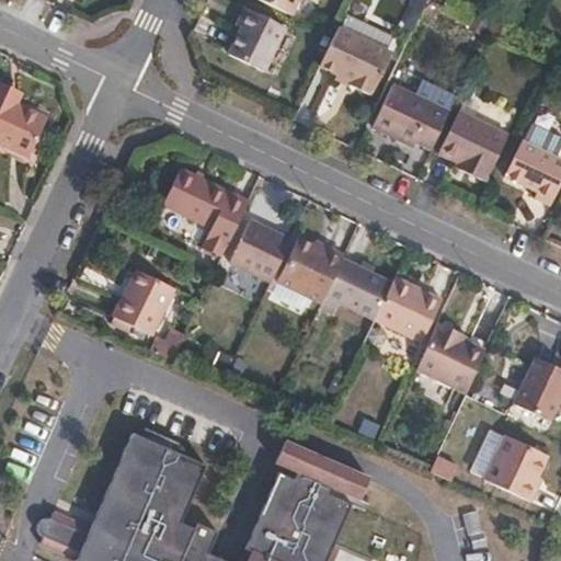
[(262,0),(290,13),(296,0),(262,0)]
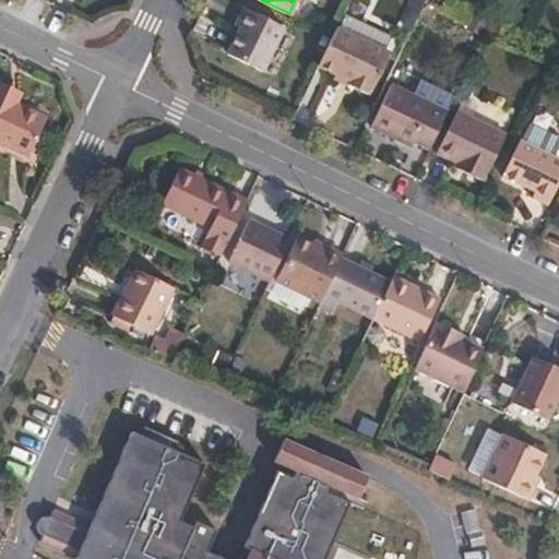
[(347,0),(343,9),(367,20),(376,0),(347,0)]
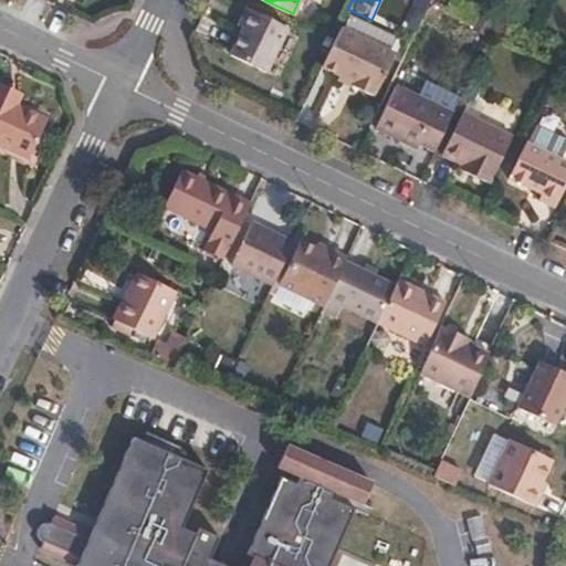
[(287,25),(254,9),(232,54),(266,71),(287,25)]
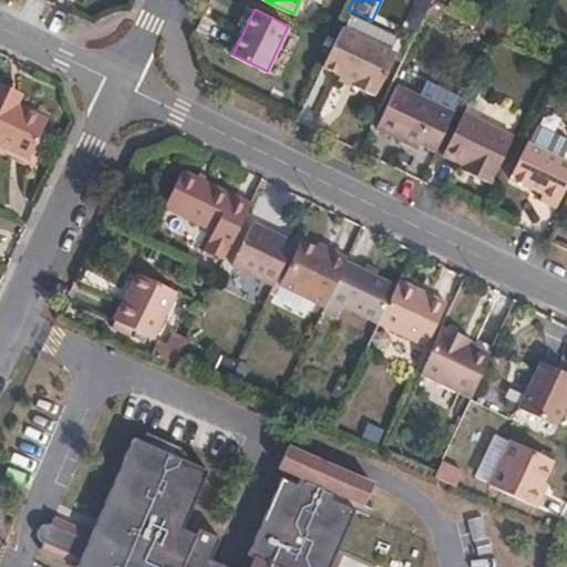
[(393,50),(341,23),(336,34),(325,59),(339,66),(354,74),(351,80),(368,89),(370,84),(375,88),(393,50)]
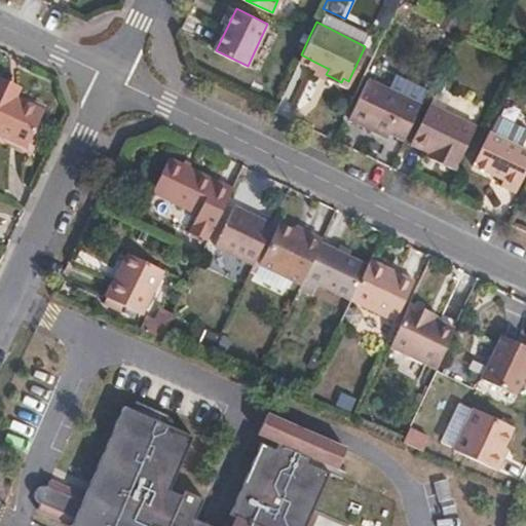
[(329,69),(314,62),(312,68),(326,74),(329,69)]
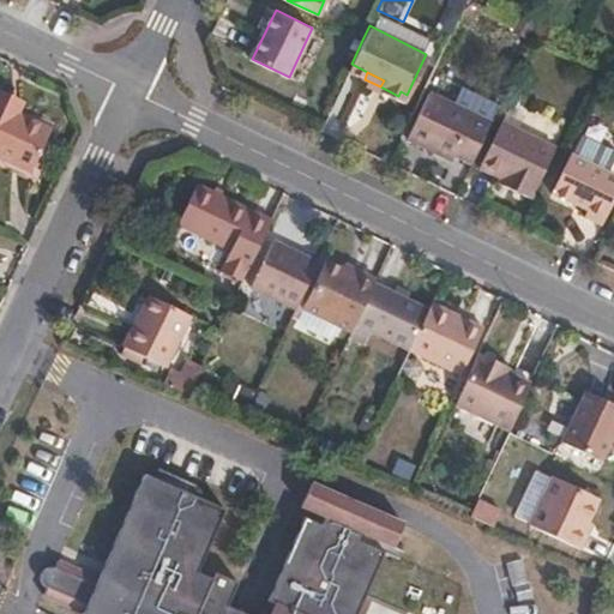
[(474,155),(493,115),(434,89),(413,132),(455,154),(458,148),(474,155)]
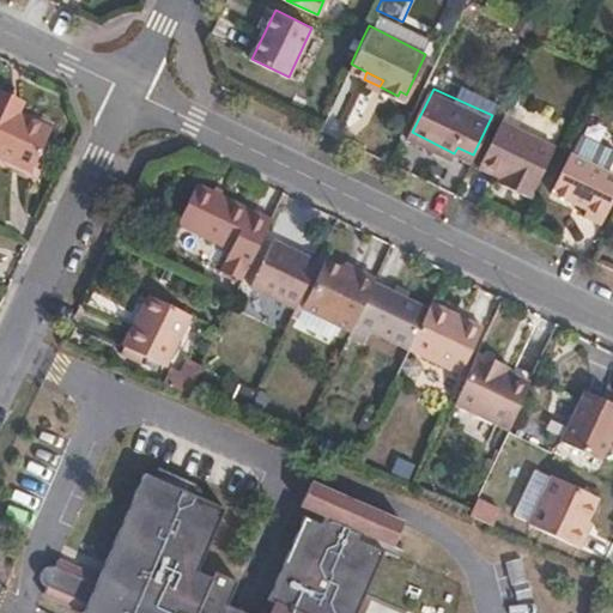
[(6,109),(10,101),(0,95),(0,155),(28,169),(48,128),(14,113),(6,109)]
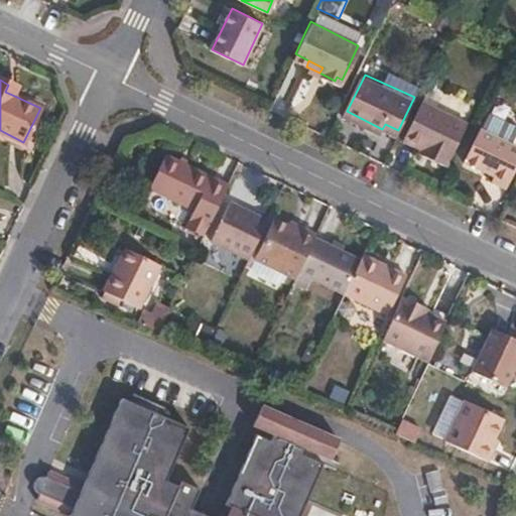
[(16,88),(8,85),(5,92),(12,95),(16,88)]
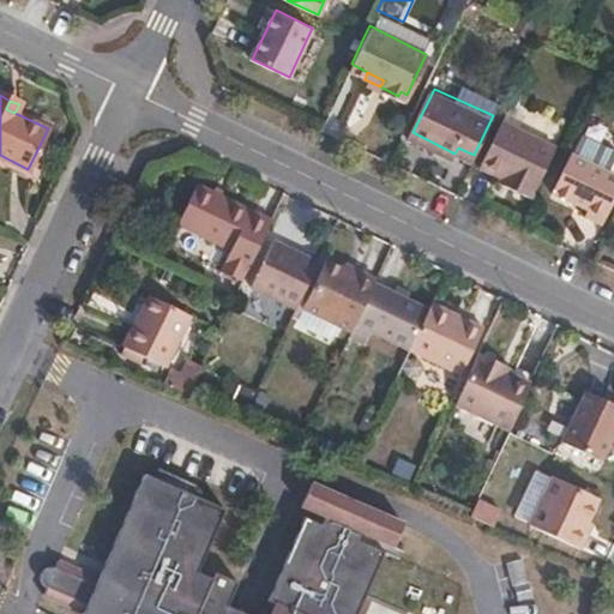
[(511,176),(509,182),(529,192),(554,143),(505,119),(481,162),(501,172),(511,176)]
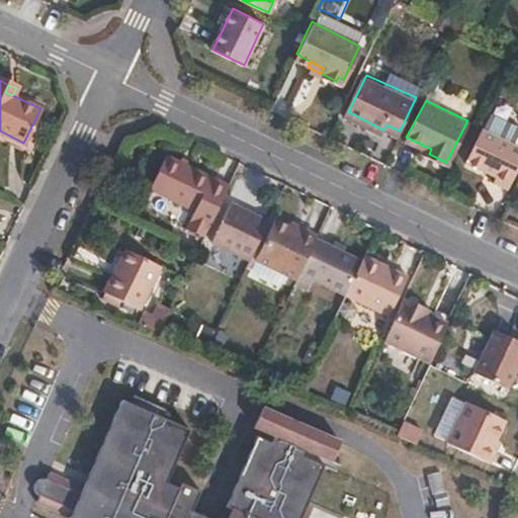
[(483,128),(481,127),(464,161),(495,176),(493,182),(507,188),(517,164),(517,145),(513,143),(517,134),(517,122),(515,121),(512,122),(490,112),(483,128)]
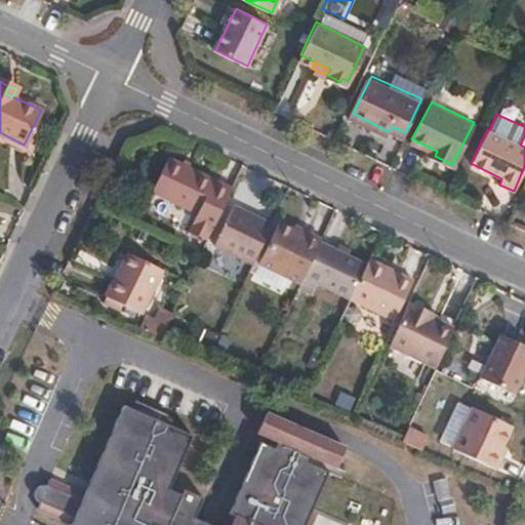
[(427,152),(435,156),(437,151),(429,147),(427,152)]
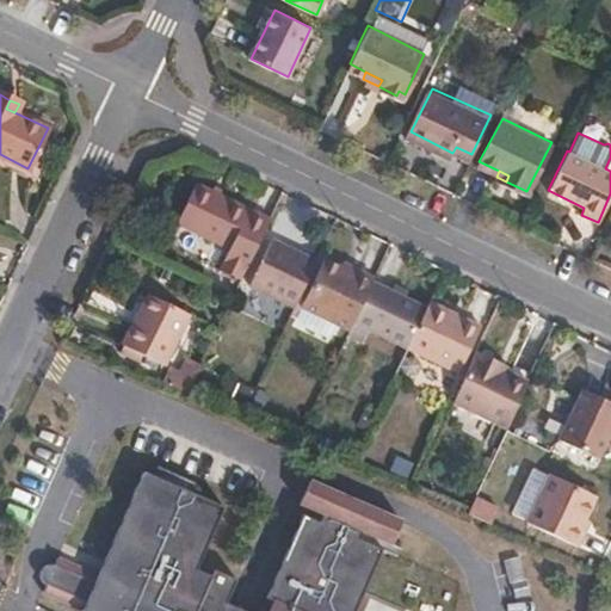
[(240,277),(270,216),(198,181),(178,222),(229,246),(221,266),(240,277)]
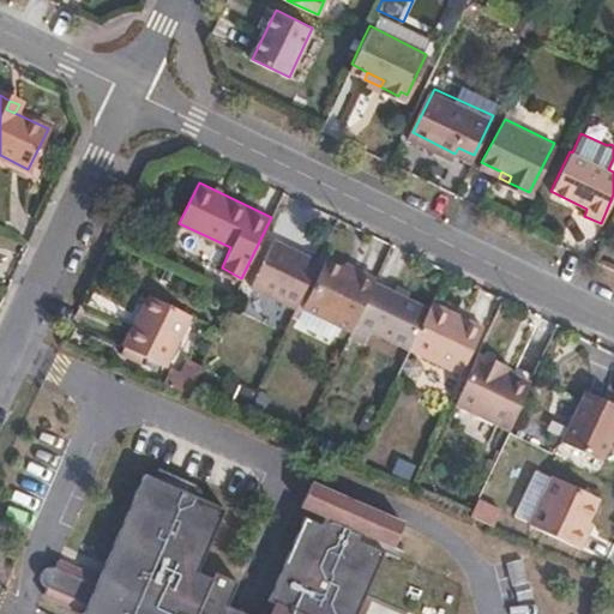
[(295,307),(317,260),(272,239),(248,284),(295,307)]
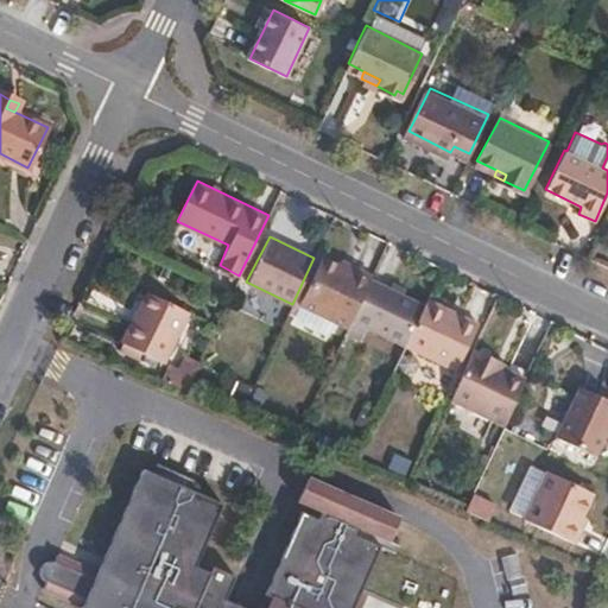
[(368,280),(371,274),(354,266),(352,272),(337,264),(322,258),(298,305),(346,327),(349,320),(368,280)]
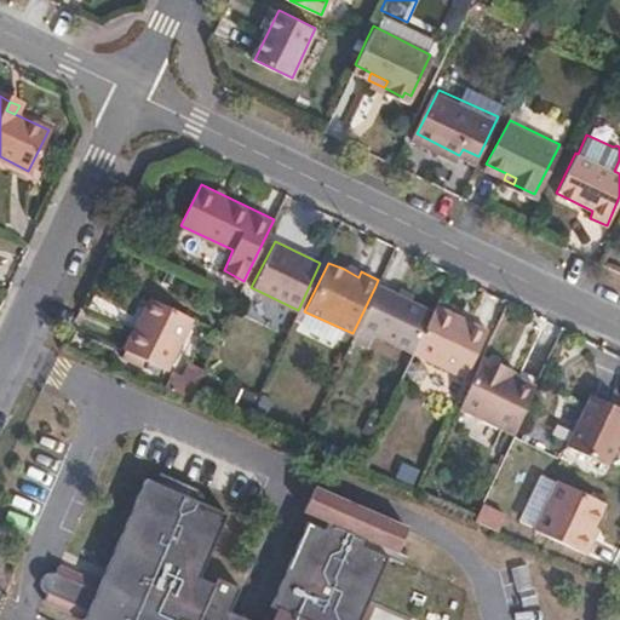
[(359,277),(361,271),(346,265),(344,269),(359,277)]
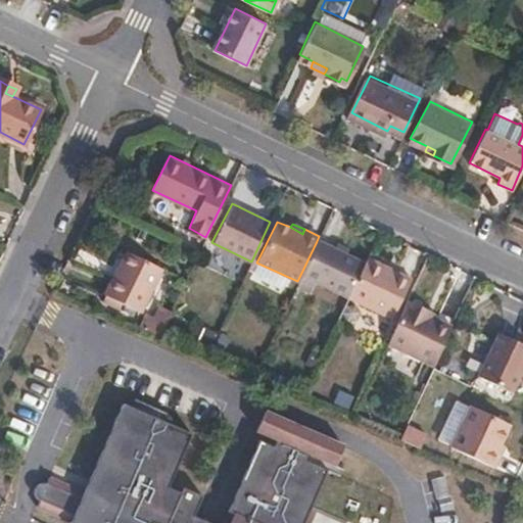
[(347,296),(364,264),(317,241),(300,275),(347,296)]
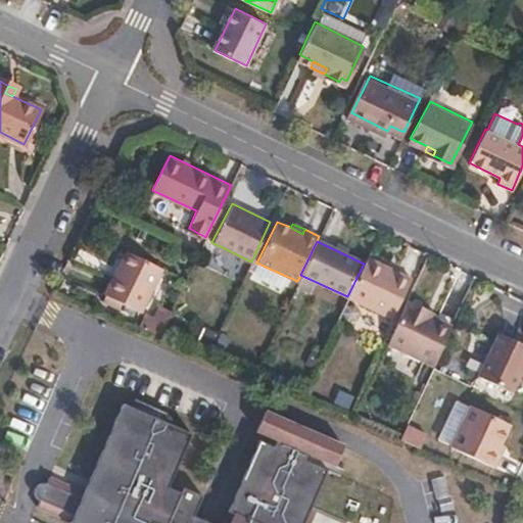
[(127,249),(104,296),(107,297),(120,303),(140,313),(161,267),(127,249)]
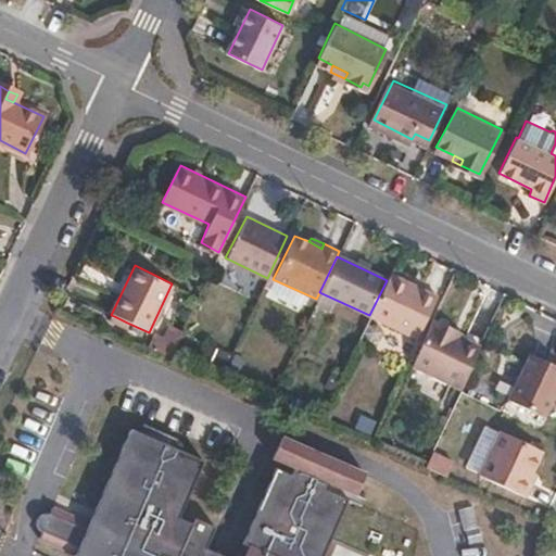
[(434,297),(390,274),(387,280),(369,315),(417,340),(434,297)]
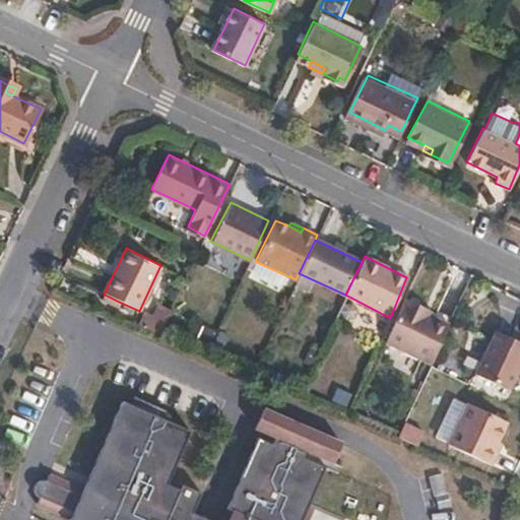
[(107,296),(105,300),(117,306),(119,302),(107,296)]
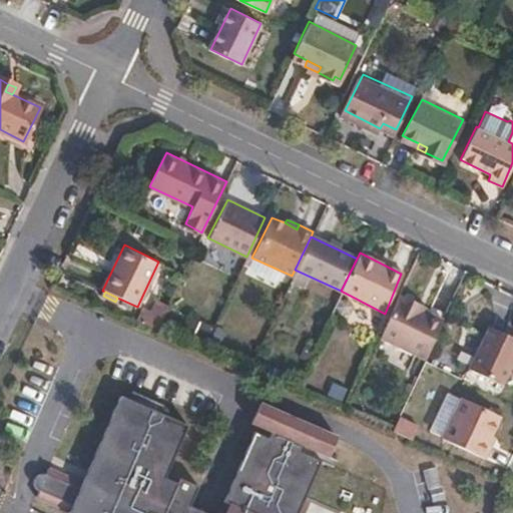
[(427,361),(444,322),(417,309),(419,304),(400,294),(380,338),(427,361)]
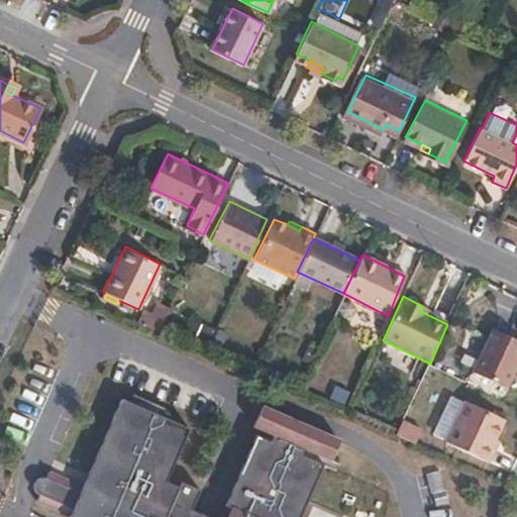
[(153,301),(143,323),(157,328),(167,306),(153,301)]
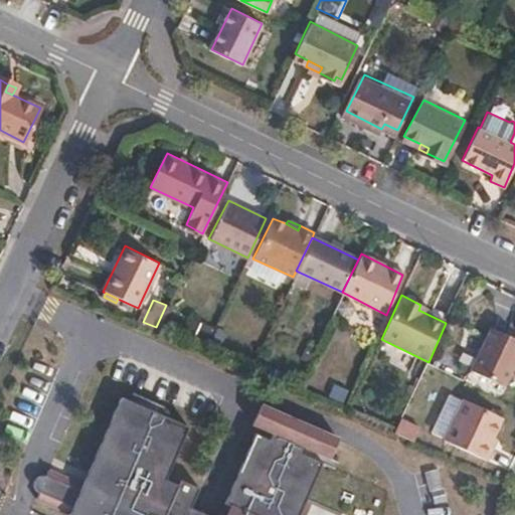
[(514,309),(503,305),(502,304),(484,347),(514,360),(514,309)]
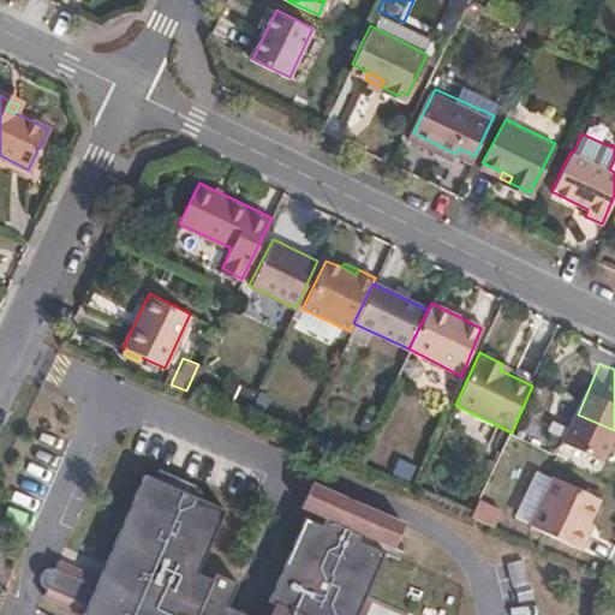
[(533,472),(512,517),(529,524),(549,479),(533,472)]
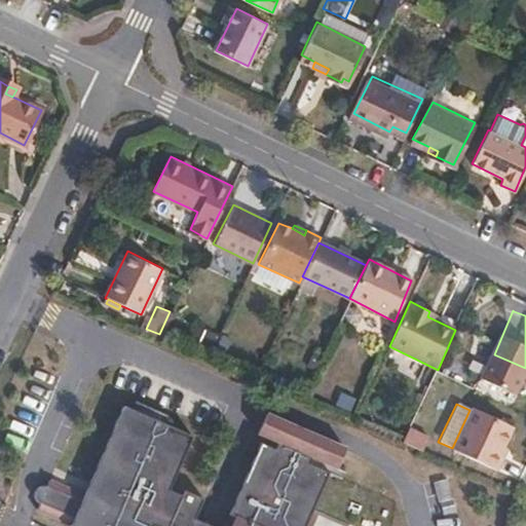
[(302,525),(327,473),(307,463),(310,457),(336,468),(344,449),(313,435),(312,436),(297,428),(297,427),(265,414),(257,434),(262,436),(276,442),(273,449),(259,443),(258,442),(227,514),(236,518),(232,525),(210,525),(200,522),(198,525),(189,525),(193,519),(202,498),(183,490),(181,495),(167,489),(191,436),(122,405),(82,494),(47,479),(45,485),(43,485),(41,485),(40,485),(37,485),(36,486),(35,488),(33,489),(33,492),(32,493),(33,497),(36,500),(38,501),(35,508),(70,523),(68,525),(151,525),(152,525),(151,525),(302,525)]
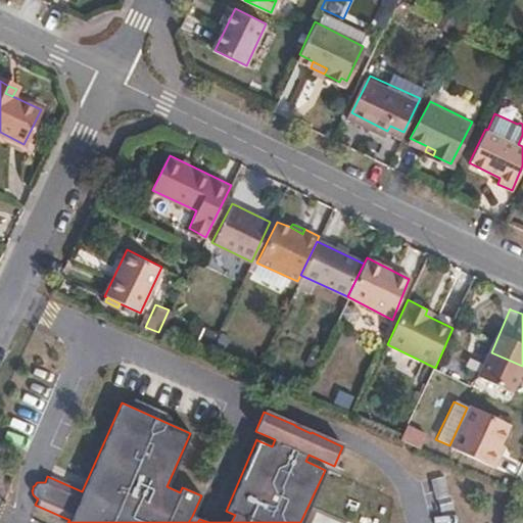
[(467,408),(449,445),(448,447),(491,468),(498,452),(494,449),(507,425),(467,408)]
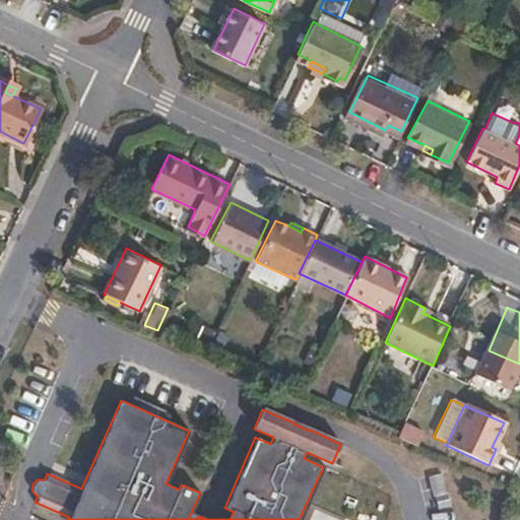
[(403,421),(395,437),(416,447),(424,432),(403,421)]
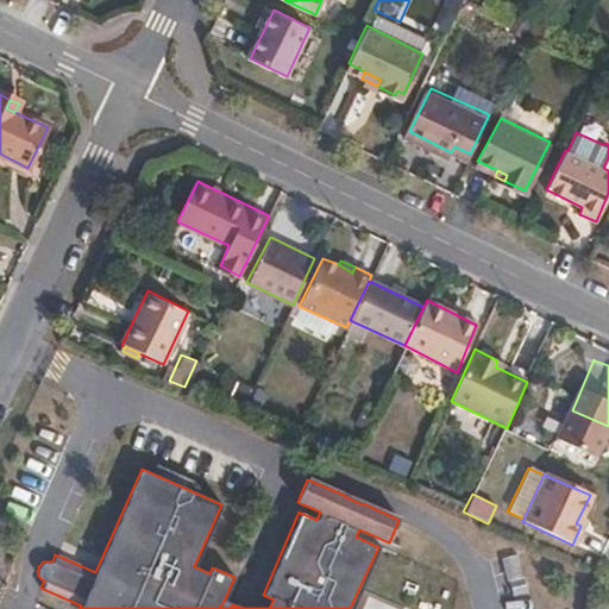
[(303,504),(300,513),(316,520),(320,512),(303,504)]
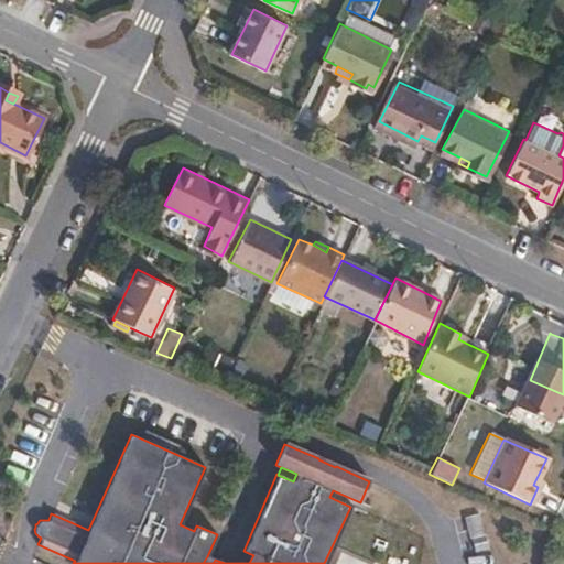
[(480,514),(466,516),(467,538),(483,538),(480,514)]
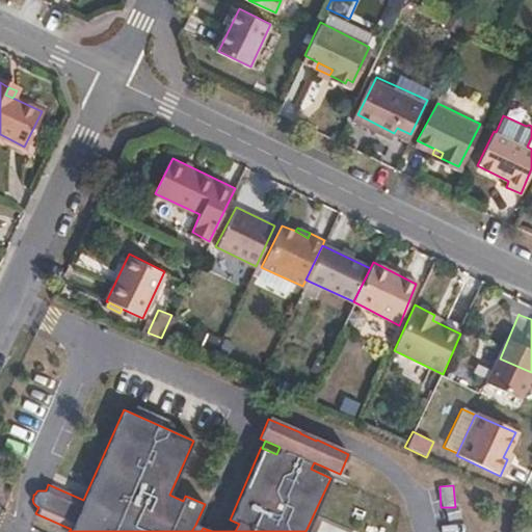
[(346,531),(319,520),(313,531),(346,531)]
